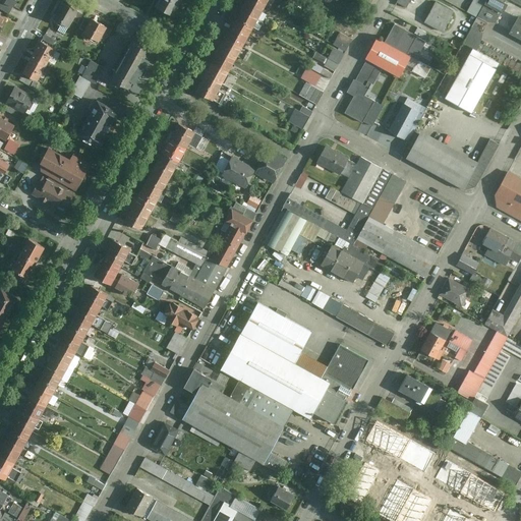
[(158,0),(156,5),(174,15),(182,0),(158,0)]
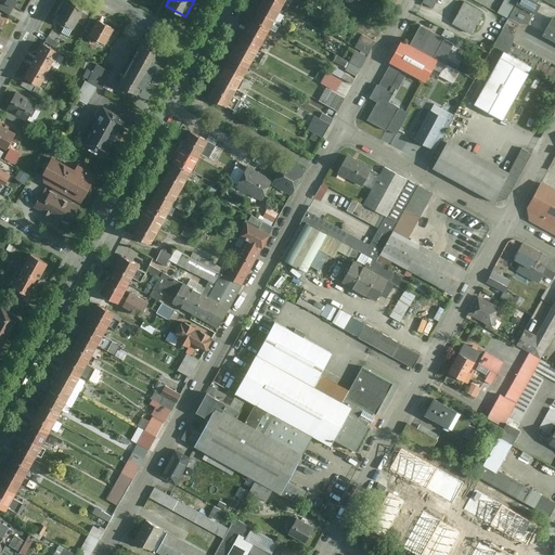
[(273,21),(282,5),(270,0),(260,0),(255,11),(273,21)]
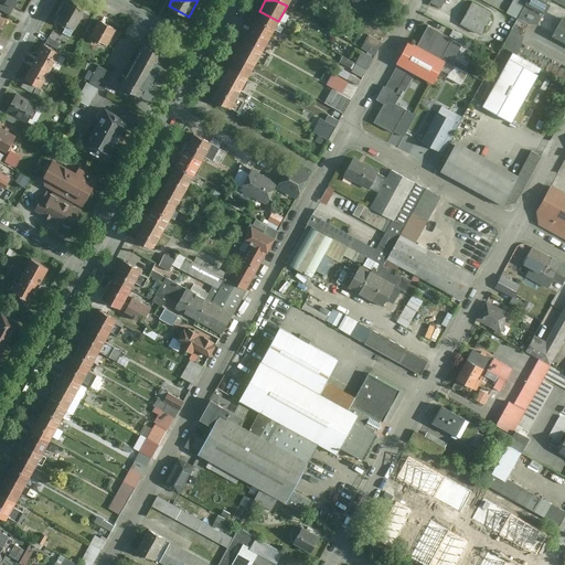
[(400,10),(404,0),(391,0),(388,4),(400,10)]
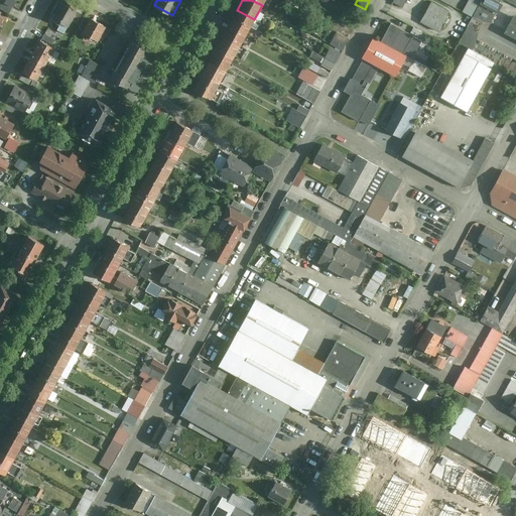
[(406,0),(394,0),(393,4),(402,9),(406,0)]
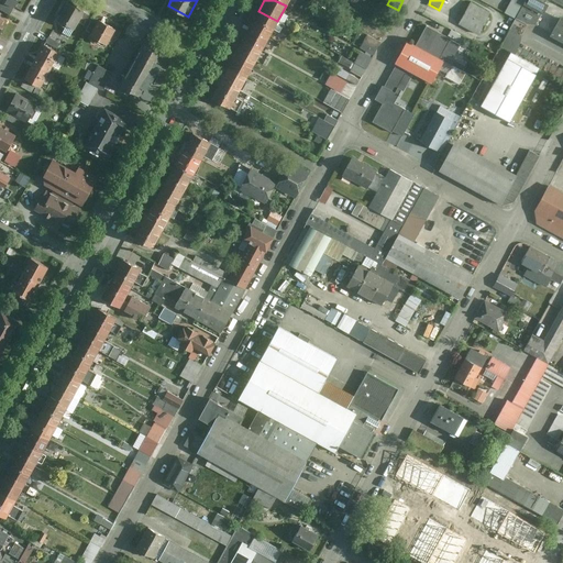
[(562,0),(527,0),(516,19),(499,50),(562,81),(562,64),(518,42),(528,25),(537,25),(551,0),(562,7),(562,0)]
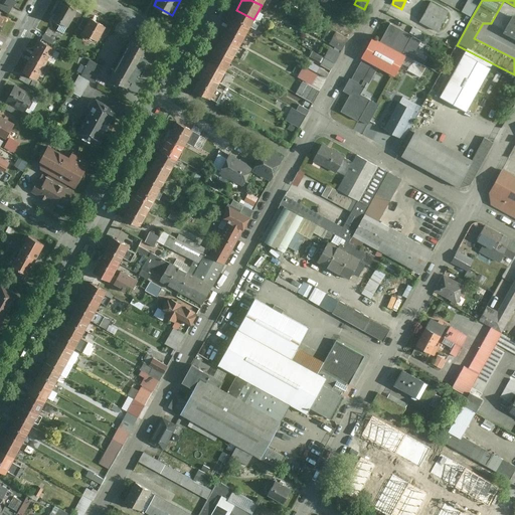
[(467,0),(462,12),(472,17),(482,0),(467,0)]
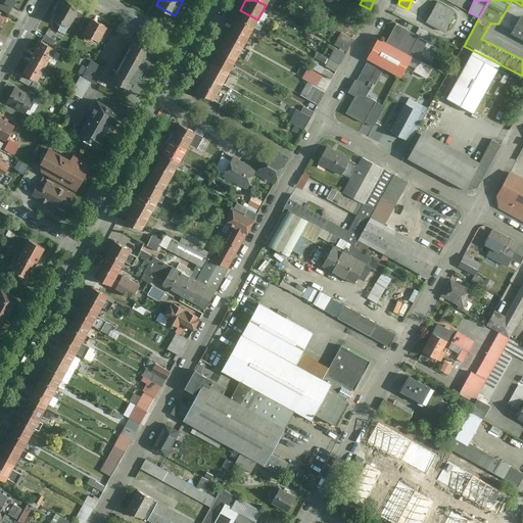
[(13,8),(0,1),(0,8),(9,13),(13,8)]
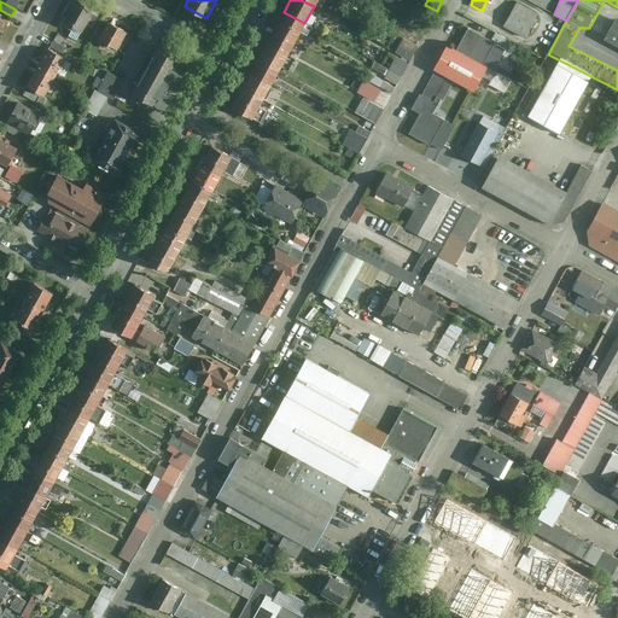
[(75,1),(63,22),(66,23),(65,27),(73,30),(69,35),(77,40),(86,24),(93,12),(75,1)]
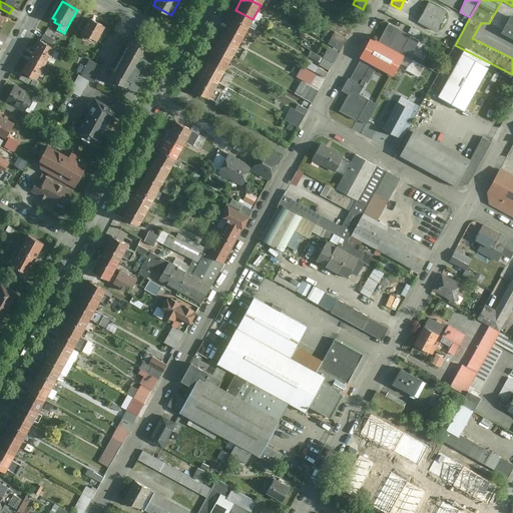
[(436,31),(447,11),(429,1),(418,21),(436,31)]
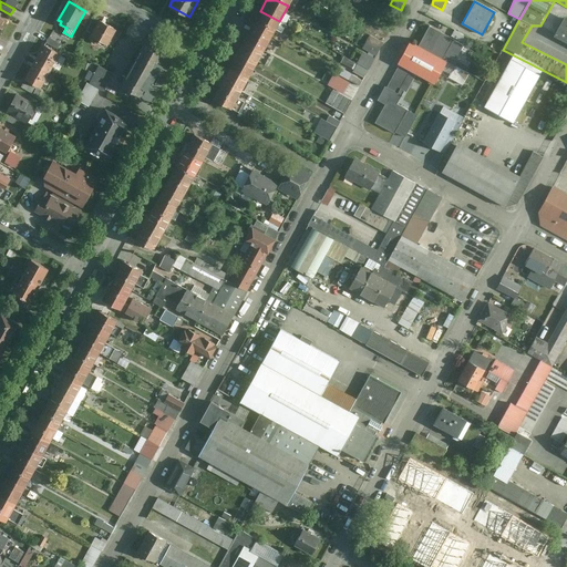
[(91,14),(85,11),(79,22),(85,26),(91,14)]
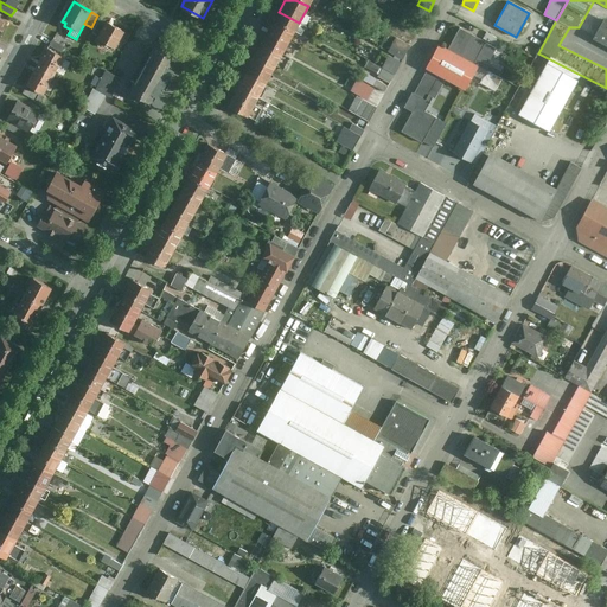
[(269,30),(288,40),(299,23),(279,12),(269,30)]
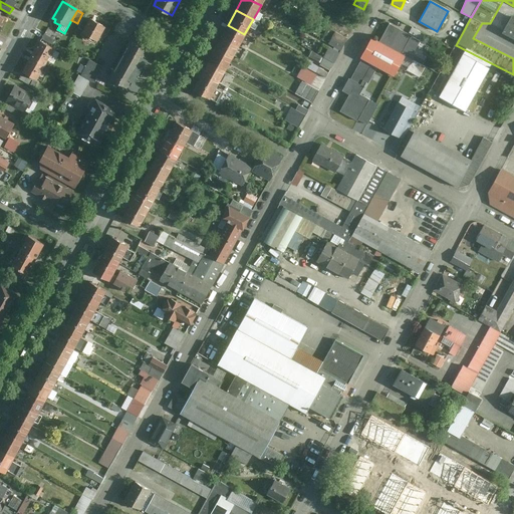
[(513,15),(504,34),(513,39),(513,15)]
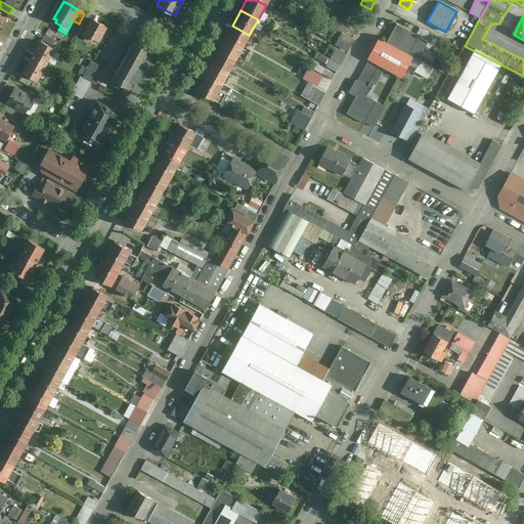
[(80,29),(86,32),(92,19),(87,17),(80,29)]
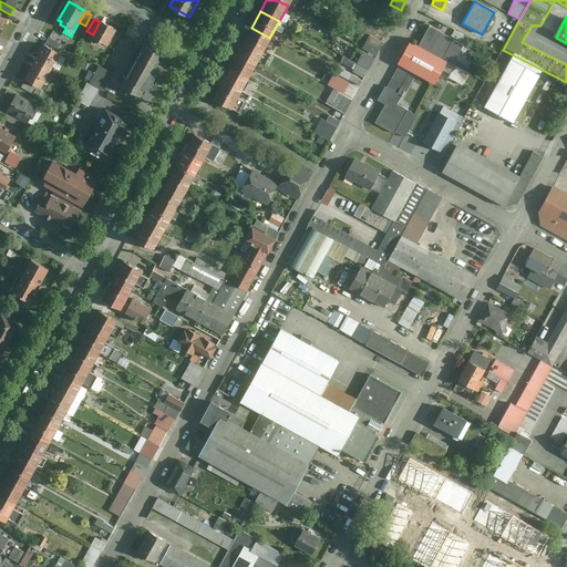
[(93,34),(92,35),(109,45),(117,29),(101,20),(100,21),(93,34)]
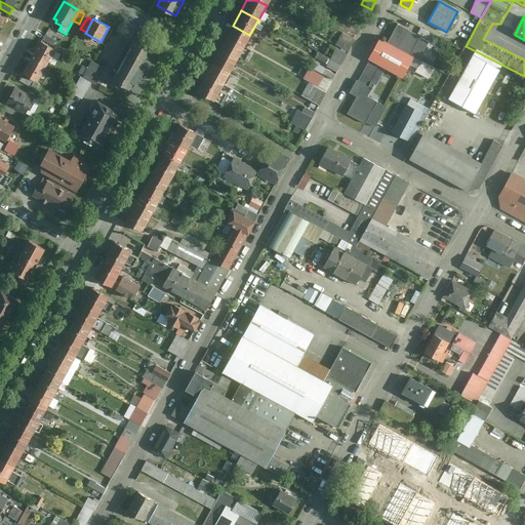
[(399,25),(389,42),(410,54),(420,36),(399,25)]
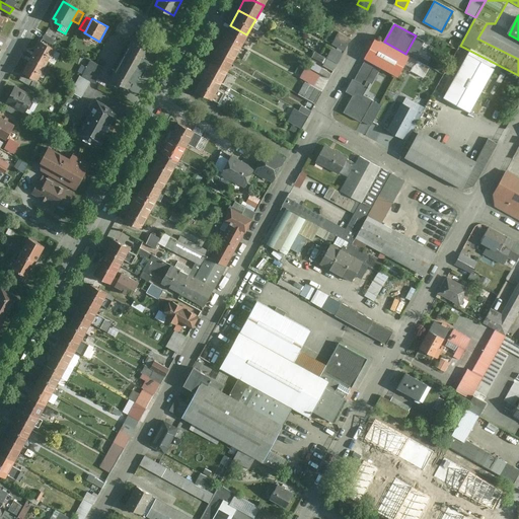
[(223,39),(240,47),(246,34),(230,25),(223,39)]
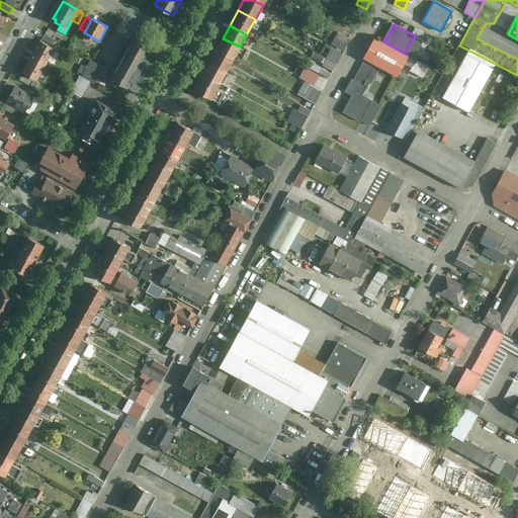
[(425,32),(416,27),(413,33),(422,38),(425,32)]
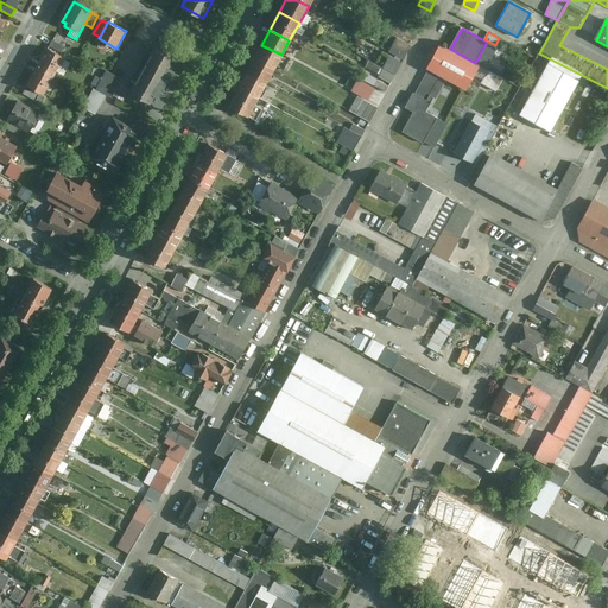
[(404,59),(411,46),(397,38),(390,51),(404,59)]
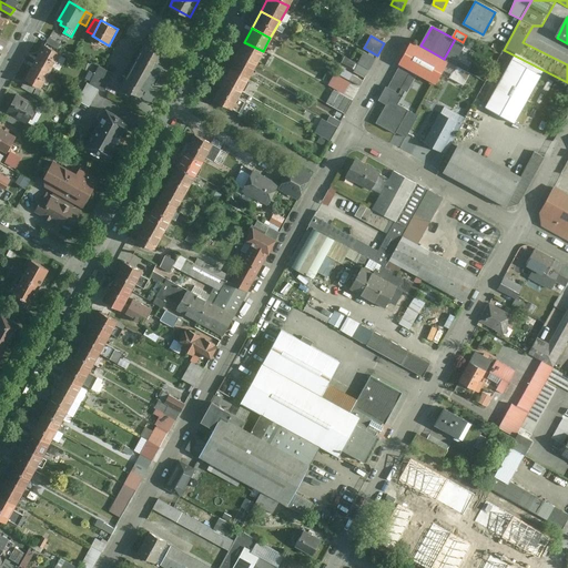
[(61,43),(50,37),(47,43),(58,49),(61,43)]
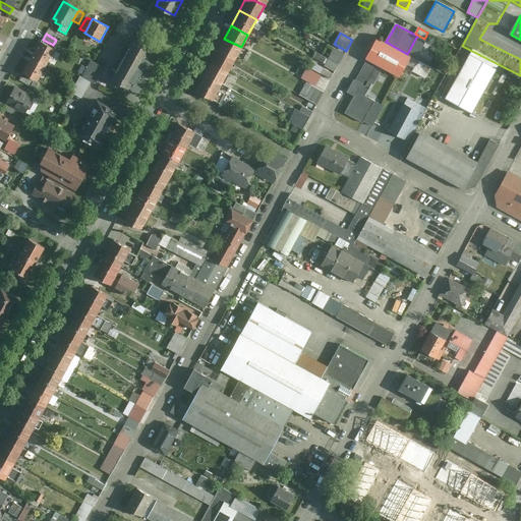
[(217,51),(234,60),(241,47),(224,39),(217,51)]
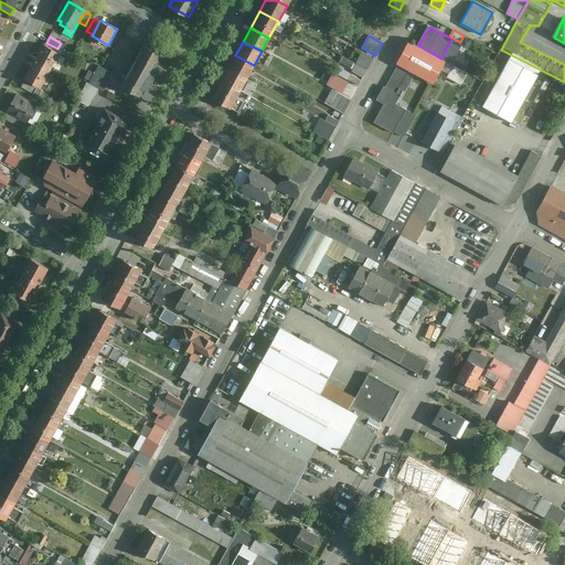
[(411,42),(397,65),(414,73),(434,84),(446,61),(441,59),(418,45),(411,42)]
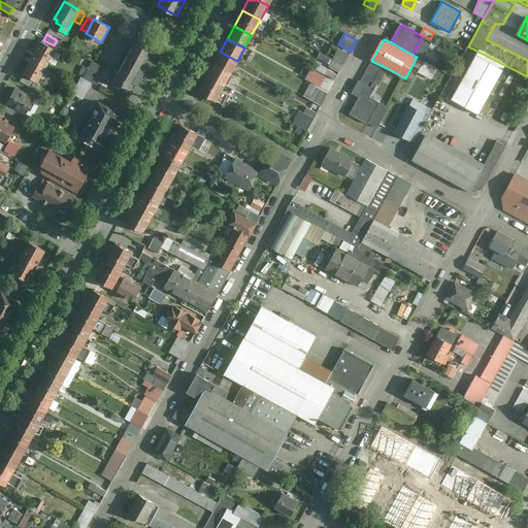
[(155,52),(134,40),(120,69),(142,81),(154,61),(151,59),(155,52)]
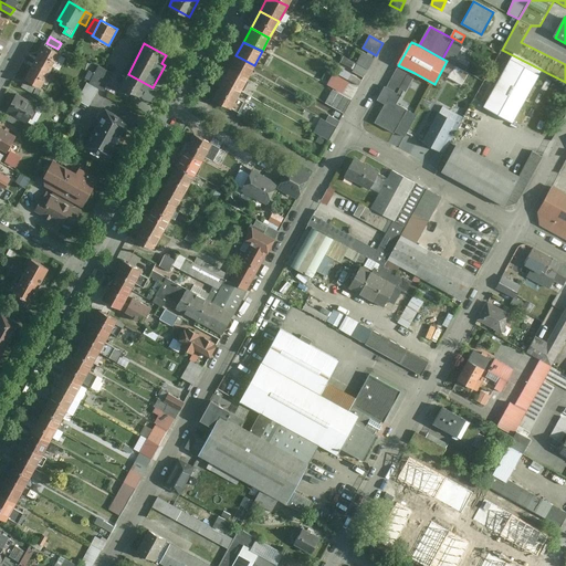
[(34,63),(51,71),(60,54),(43,45),(34,63)]
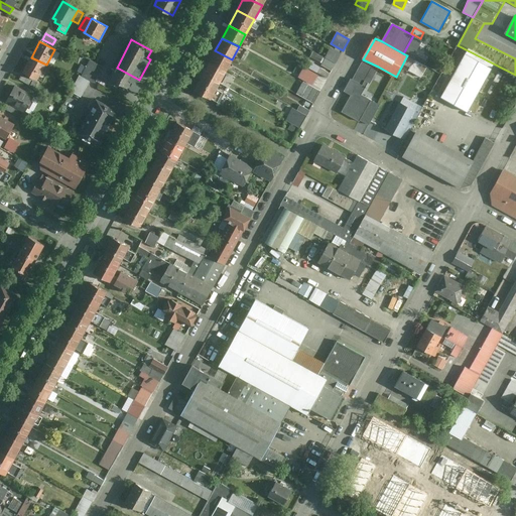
[(332,69),(341,53),(331,48),(323,63),(332,69)]
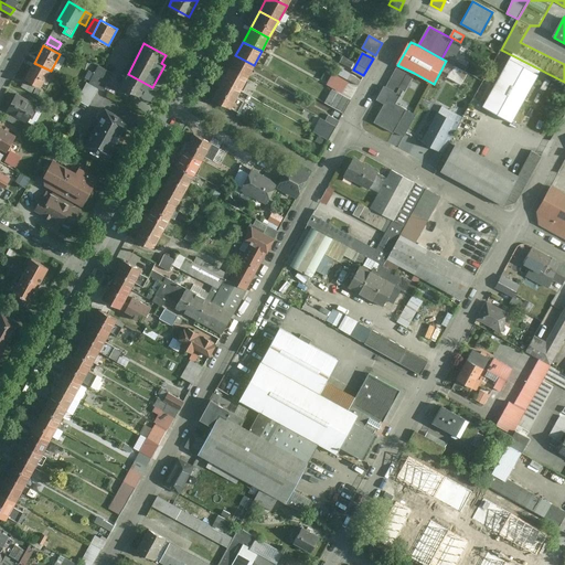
[(235,55),(228,67),(247,78),(254,65),(235,55)]
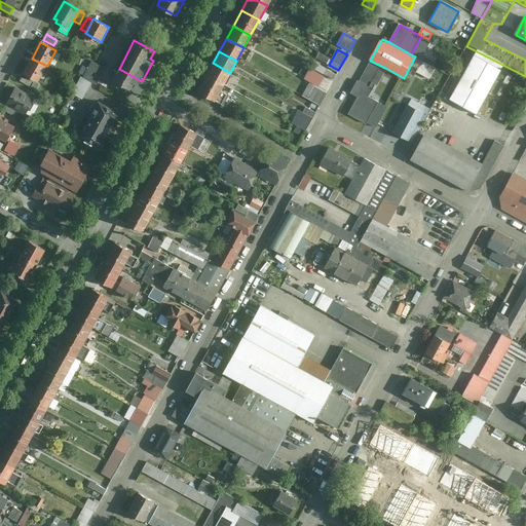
[(47,66),(32,59),(24,74),(39,82),(47,66)]
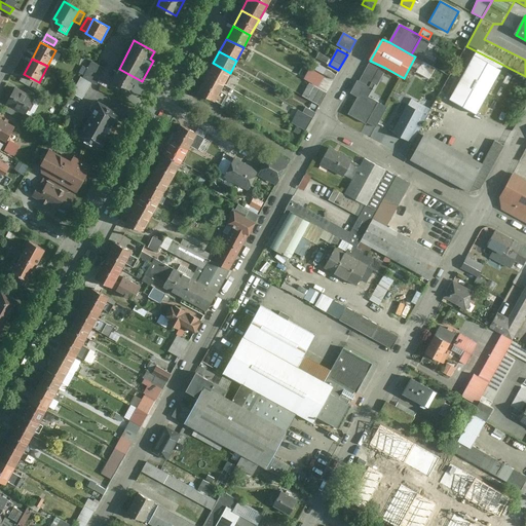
[(416,70),(429,79),(436,68),(422,60),(416,70)]
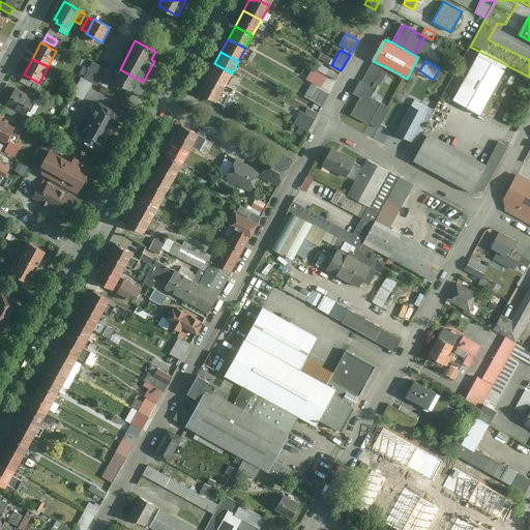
[(96,85),(106,68),(93,61),(84,78),(96,85)]
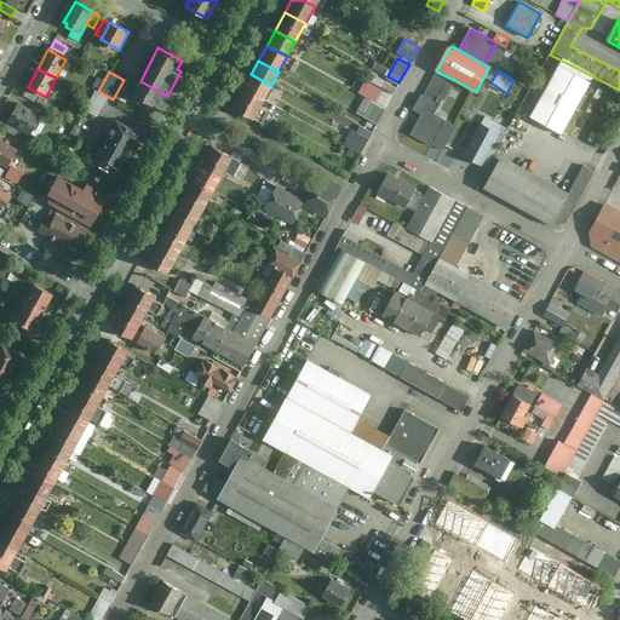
[(438,97),(443,99),(454,80),(436,72),(423,97),(435,102),(438,97)]
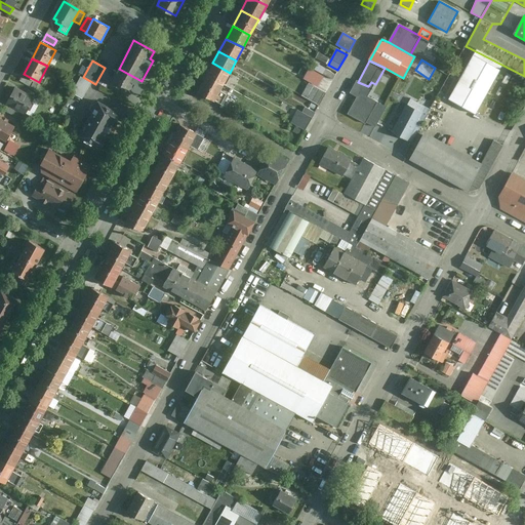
[(212,63),(205,76),(221,85),(230,73),(212,63)]
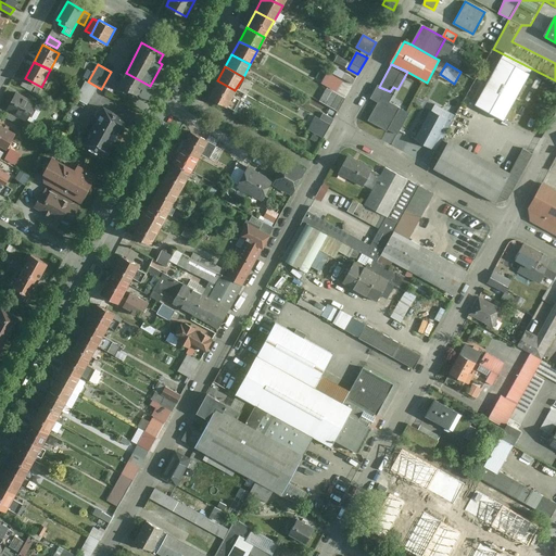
[(324,83),(339,91),(345,79),(330,72),(324,83)]
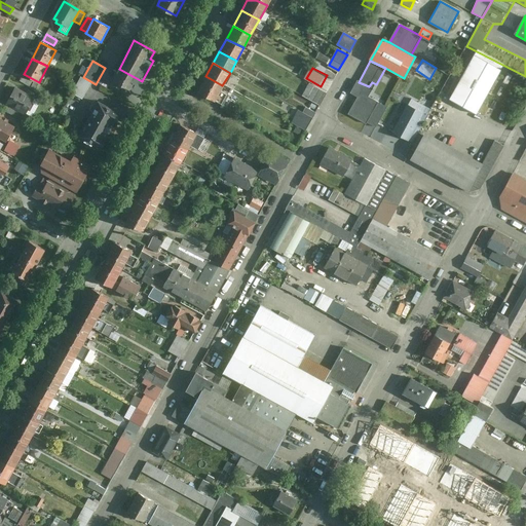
[(142,81),(119,69),(112,80),(130,90),(136,82),(140,85),(142,81)]
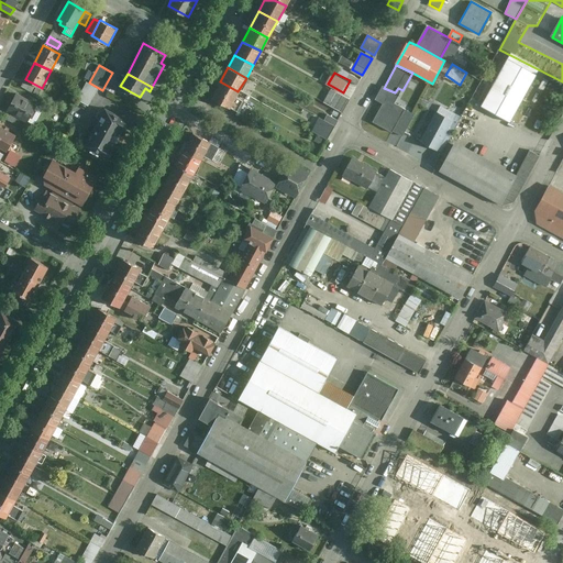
[(360,80),(350,75),(348,79),(357,85),(360,80)]
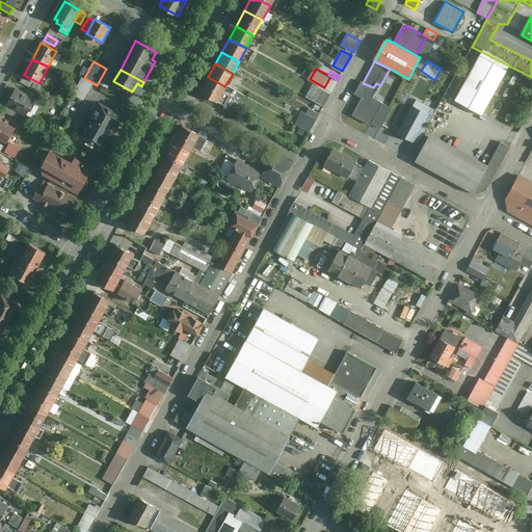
[(33,82),(23,77),(21,82),(31,87),(33,82)]
